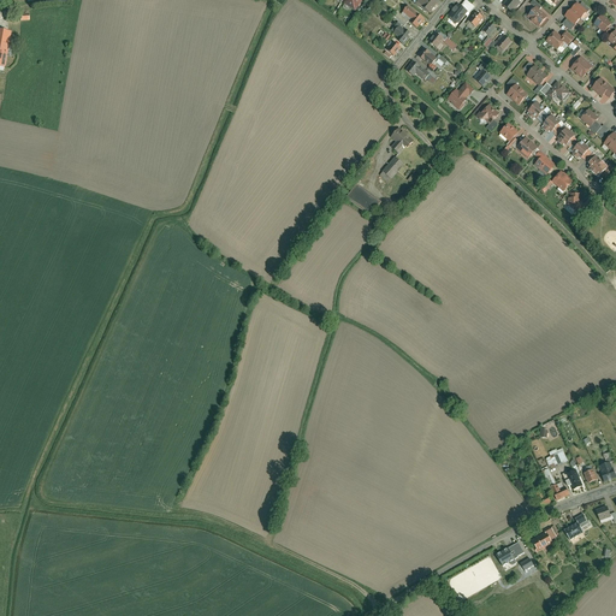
[(345,0),(343,4),(355,11),(361,0),(345,0)]
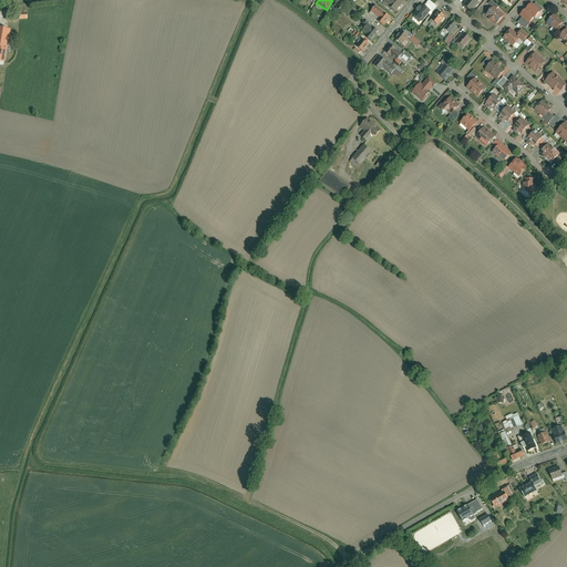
[(389,9),(394,12),(402,3),(399,1),(397,0),(384,0),(382,4),(389,9)]
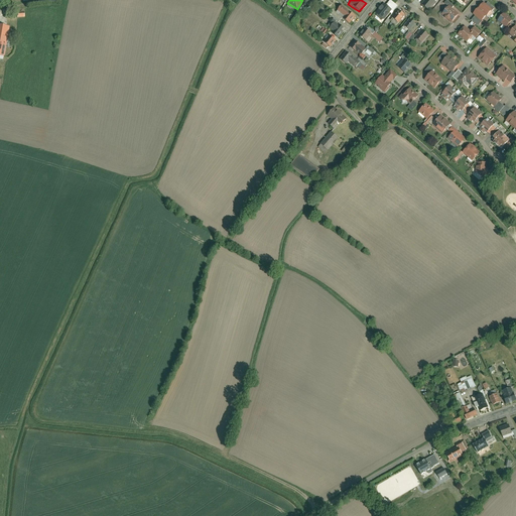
[(390,0),(385,6),(391,11),(392,12),(397,6),(390,0)]
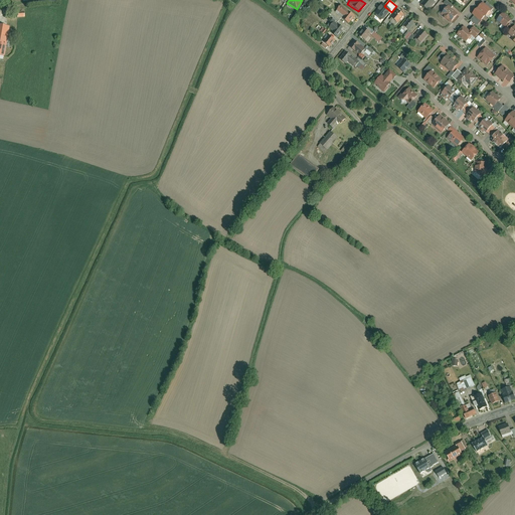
[(423,0),(420,5),(427,11),(435,3),(431,0),(423,0)]
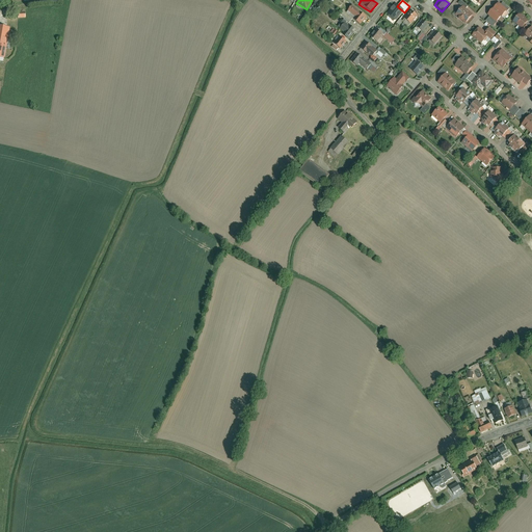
[(461,7),(464,9),(468,6),(460,0),(457,4),(461,7)]
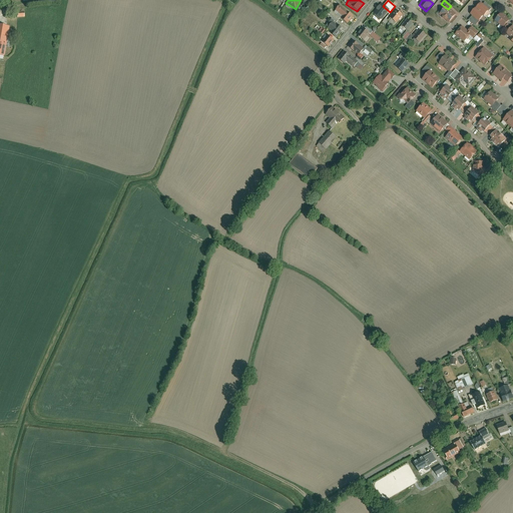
[(484,2),(482,5),(488,11),(491,8),(484,2)]
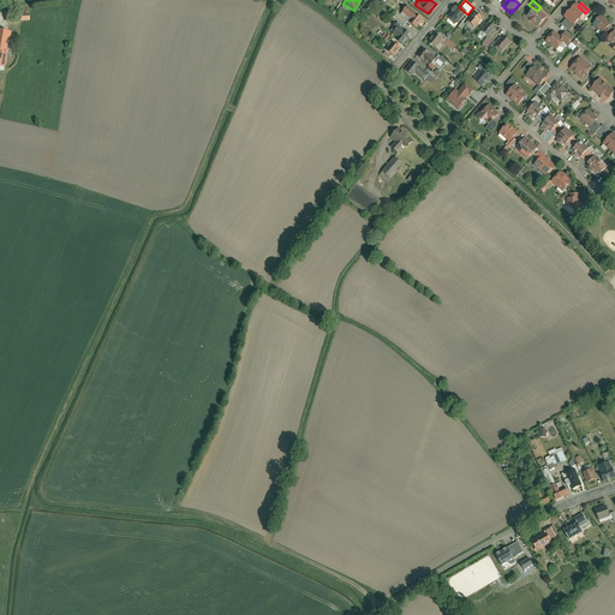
[(569,11),(579,19),(585,13),(578,6),(575,4),(569,11)]
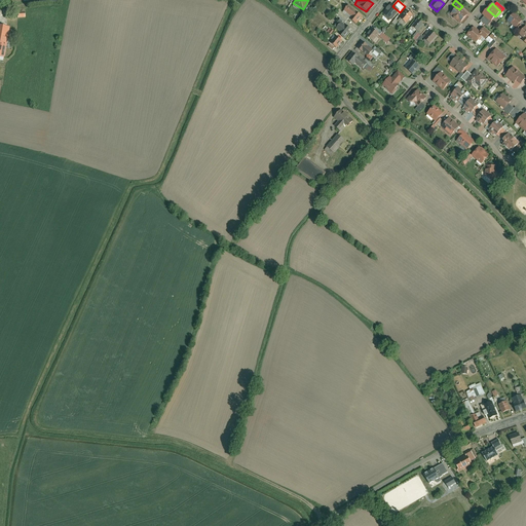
[(382,13),(390,21),(399,11),(392,6),(390,4),(382,13)]
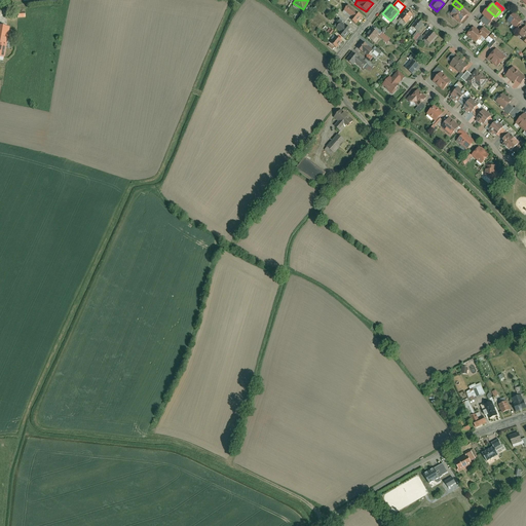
[(349,19),(355,25),(362,17),(348,6),(343,11),(350,16),(349,19)]
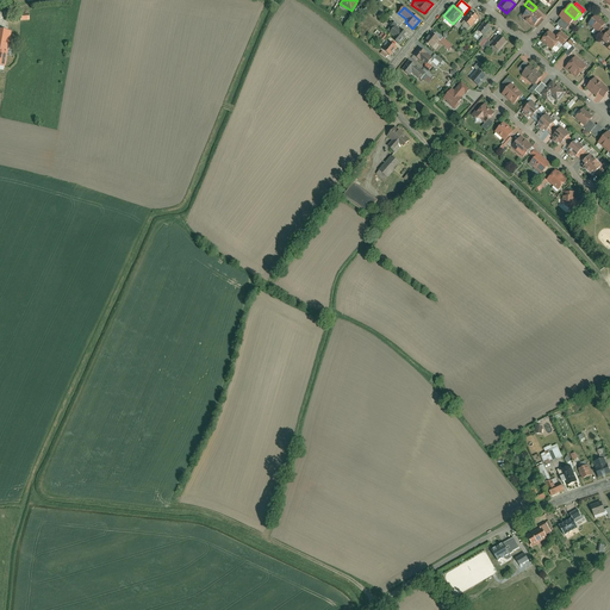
[(521,17),(533,27),(541,18),(533,11),(529,8),(521,17)]
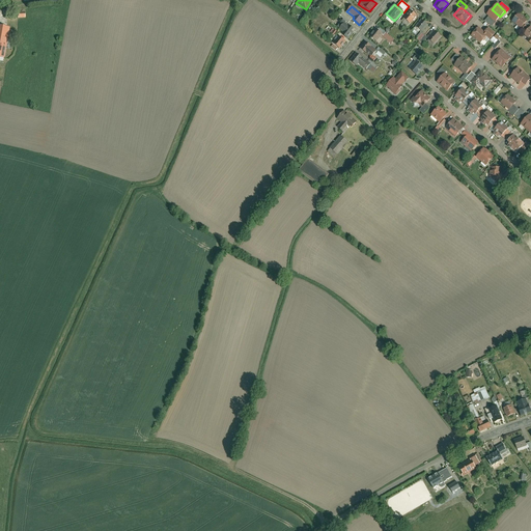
[(492,9),(486,15),(487,16),(495,22),(500,17),(492,9)]
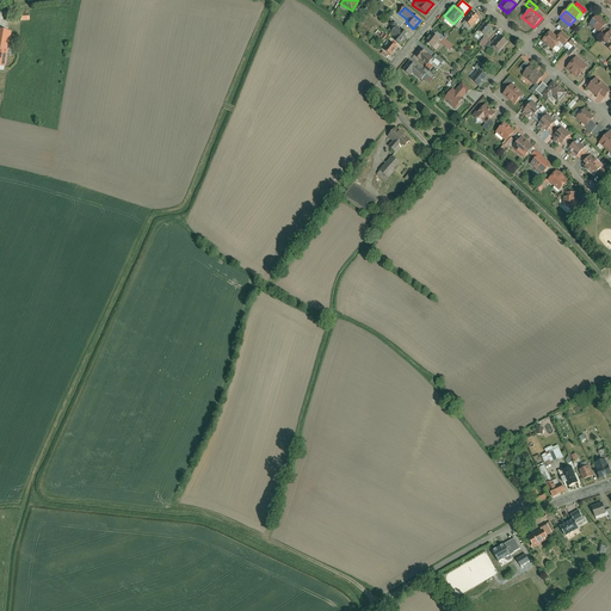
[(468,31),(479,18),(473,12),(461,24),(461,25),(462,26),(468,31)]
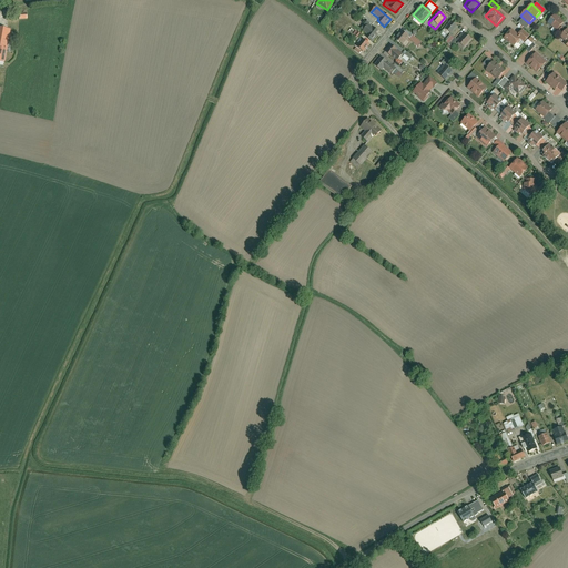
[(560,27),(563,23),(554,14),(547,23),(555,30),(556,31),(560,27)]
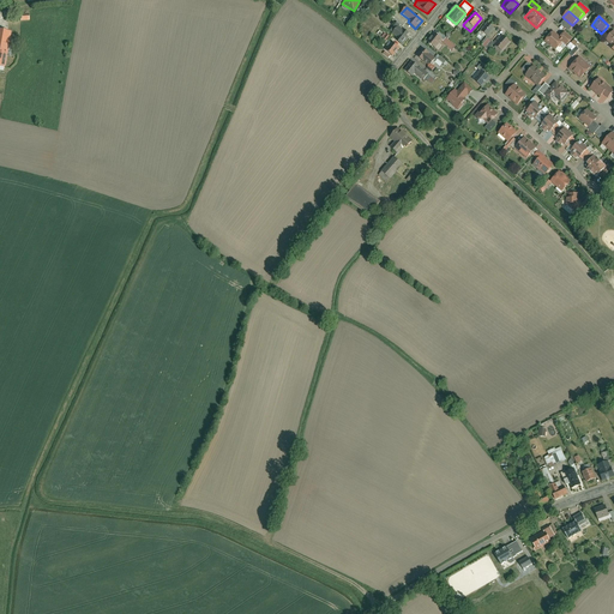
[(572,25),(564,18),(559,24),(567,31),(572,26),(572,25)]
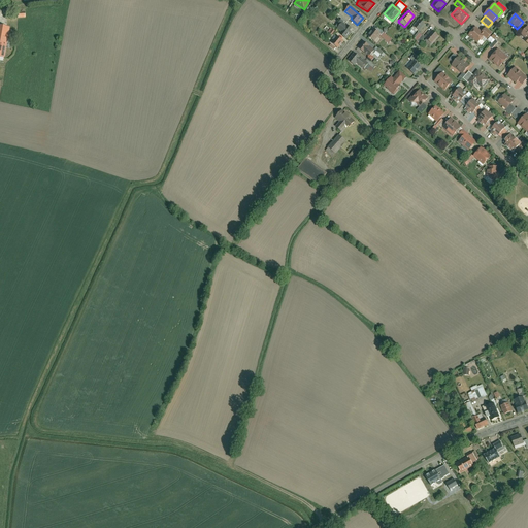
[(420,33),(425,26),(418,20),(413,27),(420,33)]
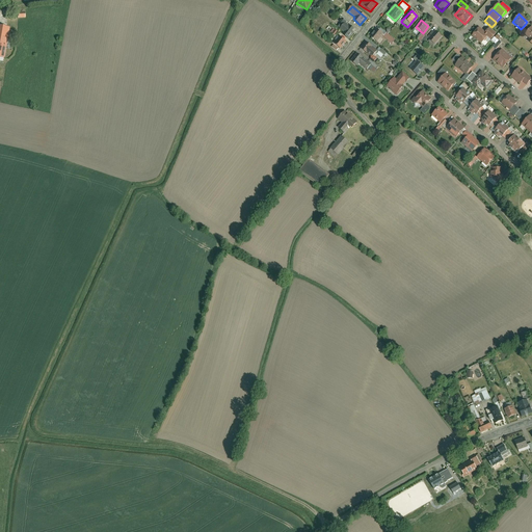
[(342,34),(348,40),(353,33),(352,31),(354,29),(347,24),(346,25),(343,23),(339,29),(344,32),(342,34)]
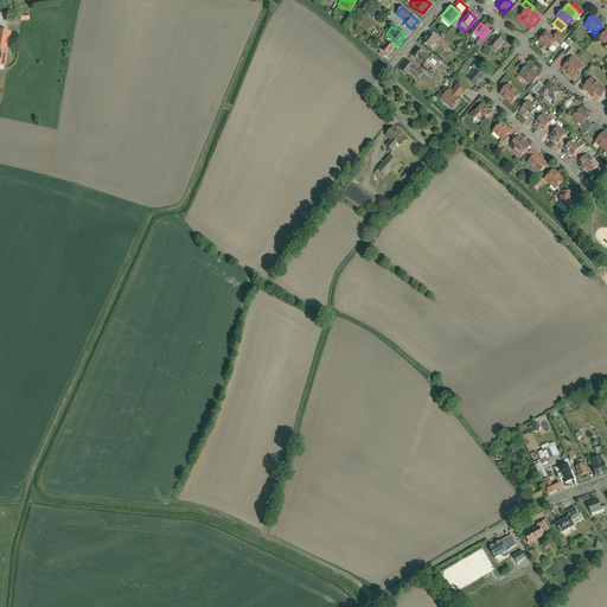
[(601,31),(599,29),(594,33),(593,32),(590,34),(595,38),(601,31)]
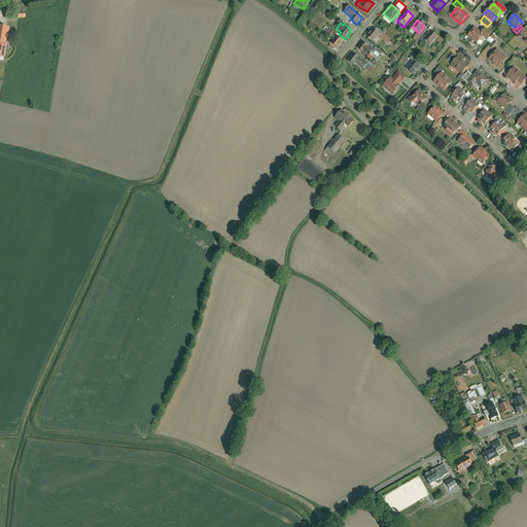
[(0,26),(0,58),(4,59),(8,28),(0,26)]
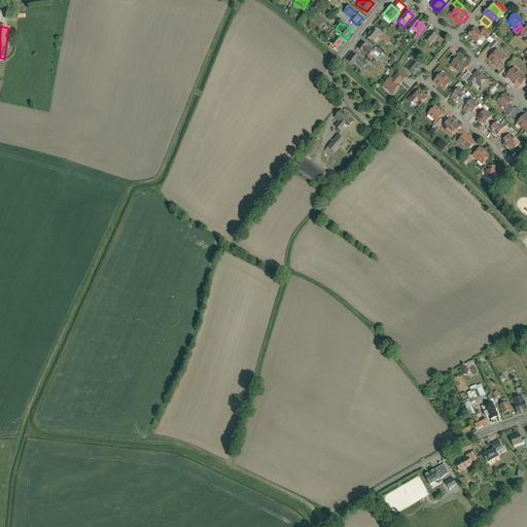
[(479,33),(472,28),(466,35),(476,43),(482,36),(479,33)]
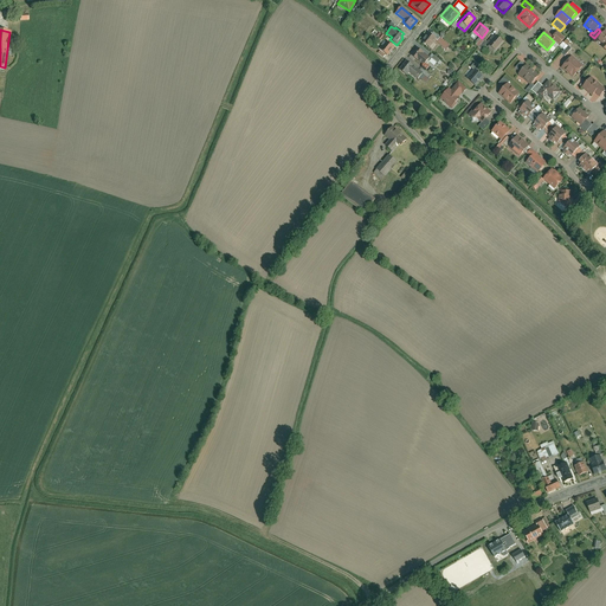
[(556,32),(550,38),(554,42),(559,45),(563,39),(556,32)]
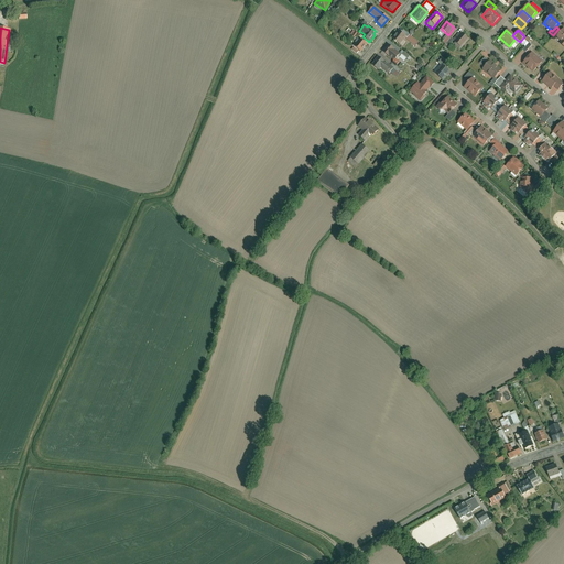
[(391,39),(399,44),(404,39),(405,36),(398,31),(391,39)]
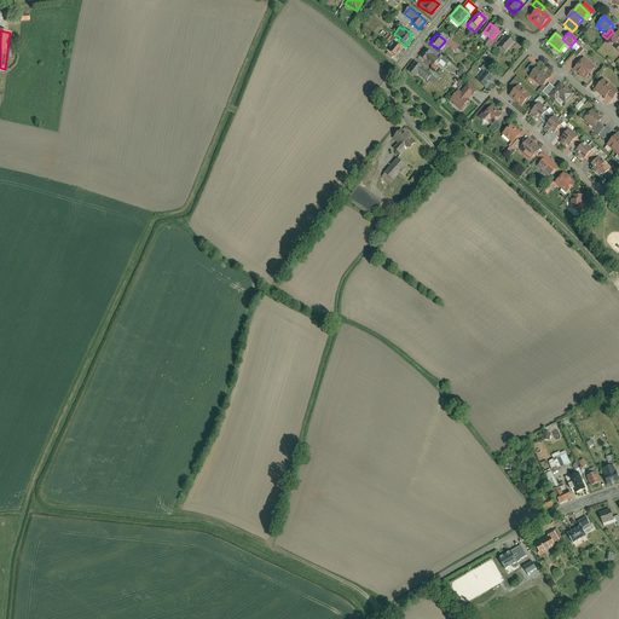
[(499,51),(504,55),(514,44),(505,36),(504,38),(503,36),(497,44),(496,45),(496,46),(501,50),(499,51)]
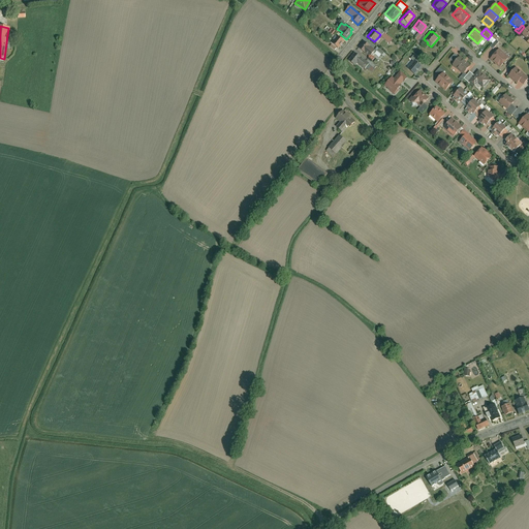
[(380,34),(379,36),(390,43),(393,40),(382,32),(380,34)]
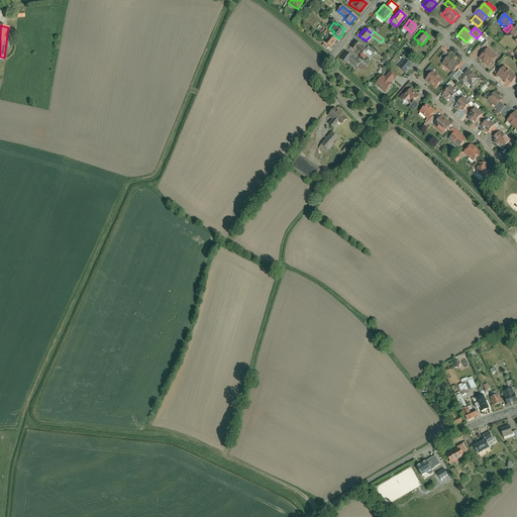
[(324,42),(330,47),(336,40),(329,35),(324,42)]
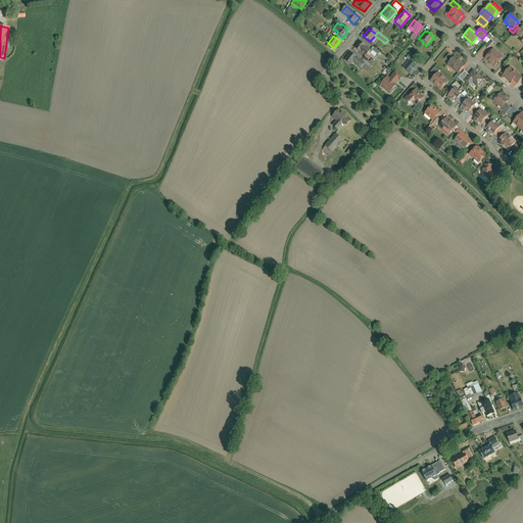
[(490,40),(484,46),(487,49),(492,42),(490,40)]
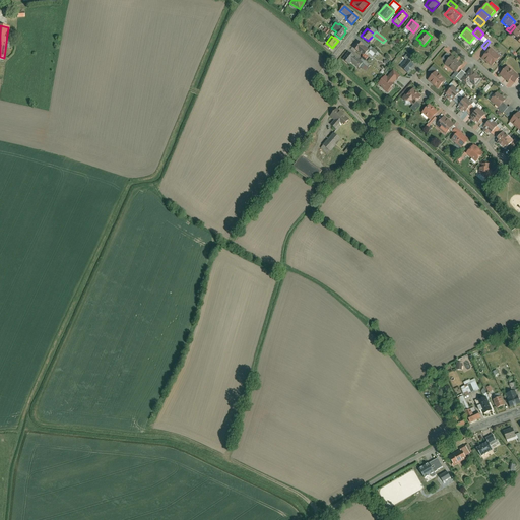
[(364,55),(368,49),(358,41),(351,47),(363,56),(364,55)]
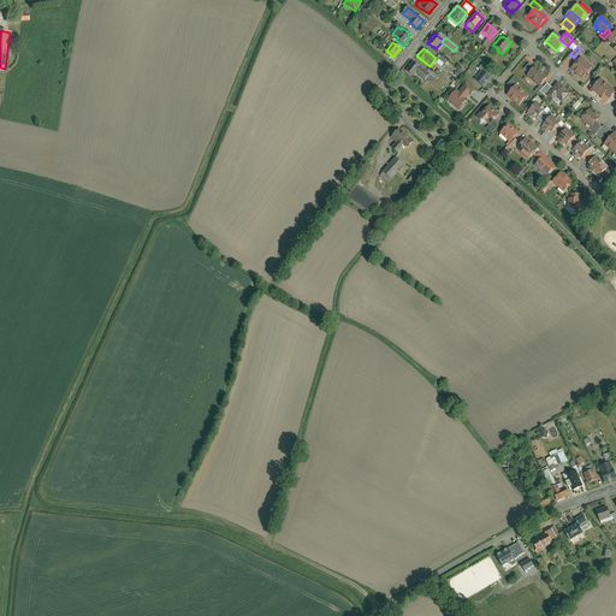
[(580,58),(570,69),(582,80),(592,69),(580,58)]
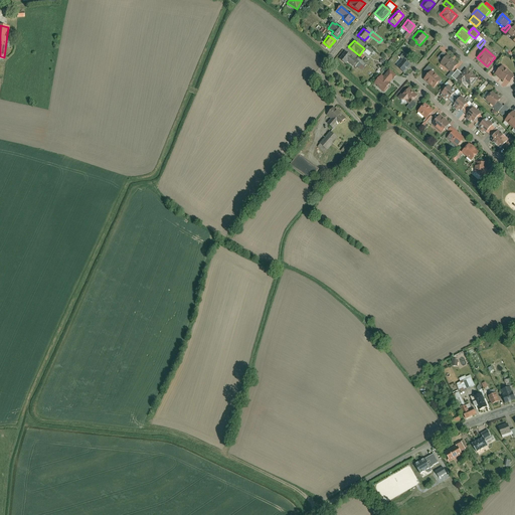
[(339,59),(345,63),(347,61),(354,67),(355,66),(358,62),(356,61),(344,52),(339,59)]
